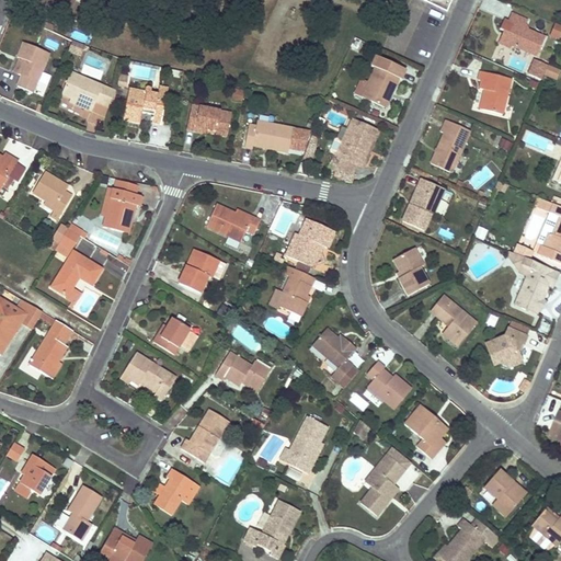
[(68,15),(75,0),(66,0),(60,12),(68,15)]
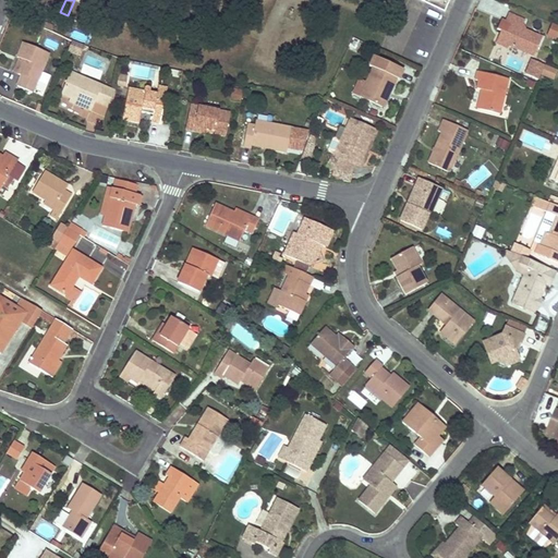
[(534,57),(543,37),(525,31),(521,28),(523,24),(524,21),(508,13),(505,22),(510,25),(507,33),(501,31),(497,40),(509,45),(534,57)]
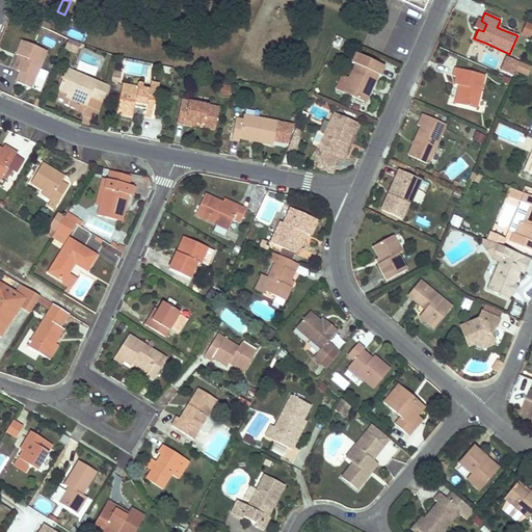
[(49,30),(51,25),(34,18),(32,23),(49,30)]
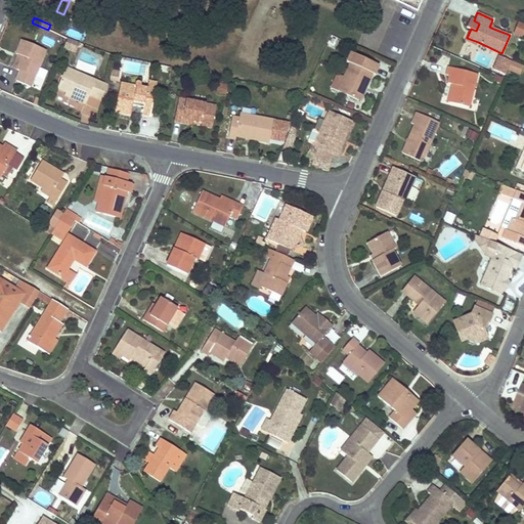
[(523,33),(523,24),(519,23),(515,32),(523,35),(523,33)]
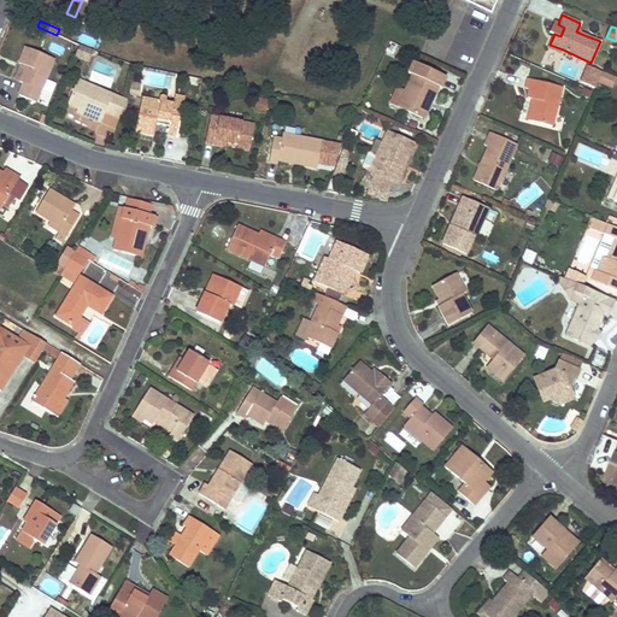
[(393,54),(398,46),(391,42),(387,51),(393,54)]
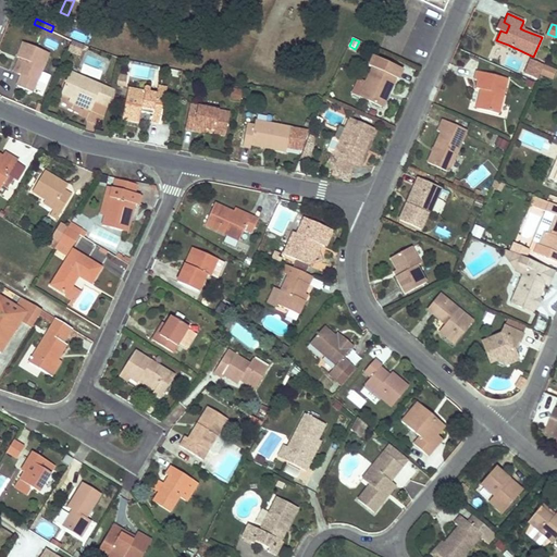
[(79,54),(84,46),(72,40),(69,50),(79,54)]
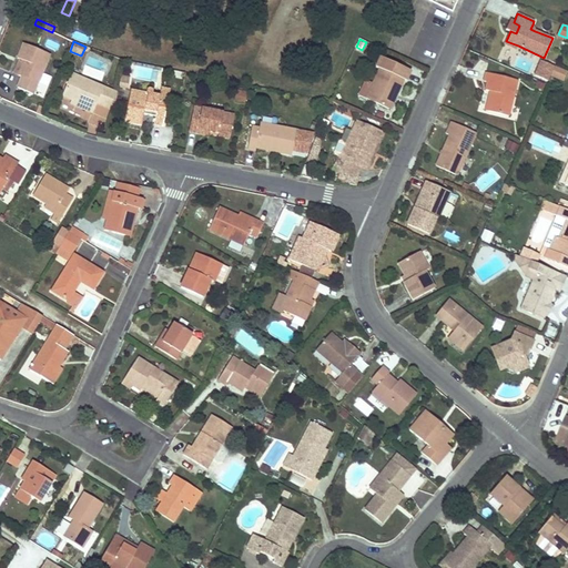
[(33,94),(50,54),(23,43),(18,59),(21,60),(24,61),(19,75),(22,77),(18,88),(33,94)]
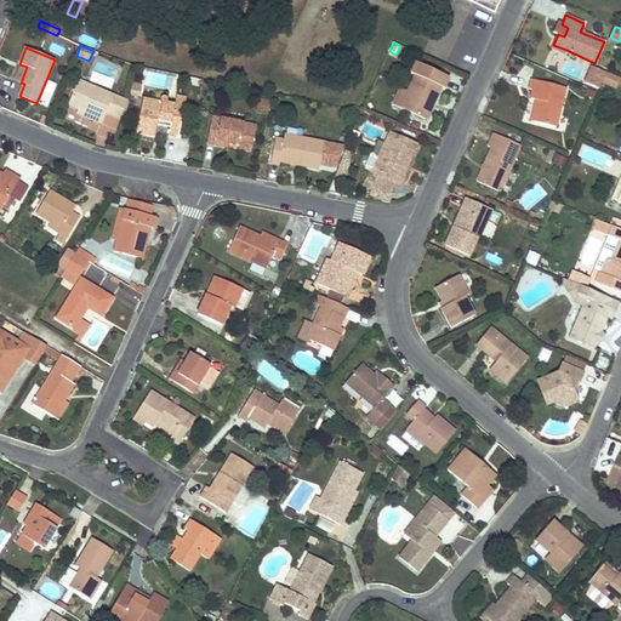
[(567,62),(562,72),(577,79),(582,69),(567,62)]
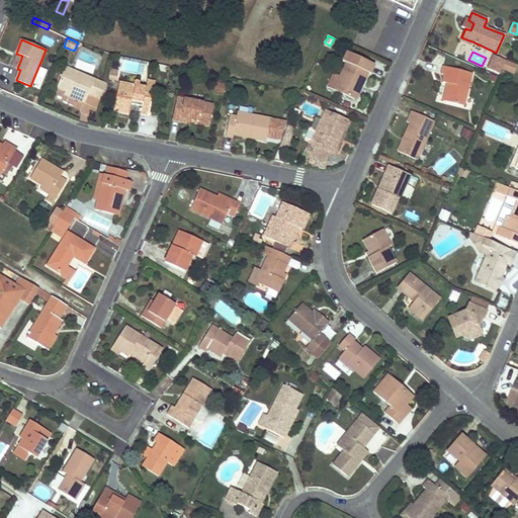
[(355,100),(368,73),(370,74),(374,65),(347,53),(343,61),(346,63),(334,90),(355,100)]
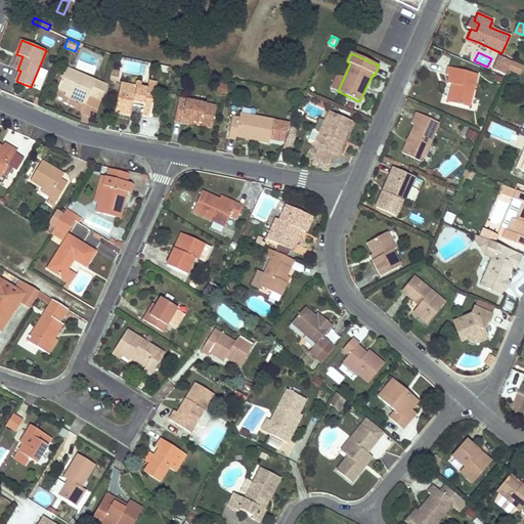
[(17,70),(23,56),(19,55),(13,69),(17,70)]
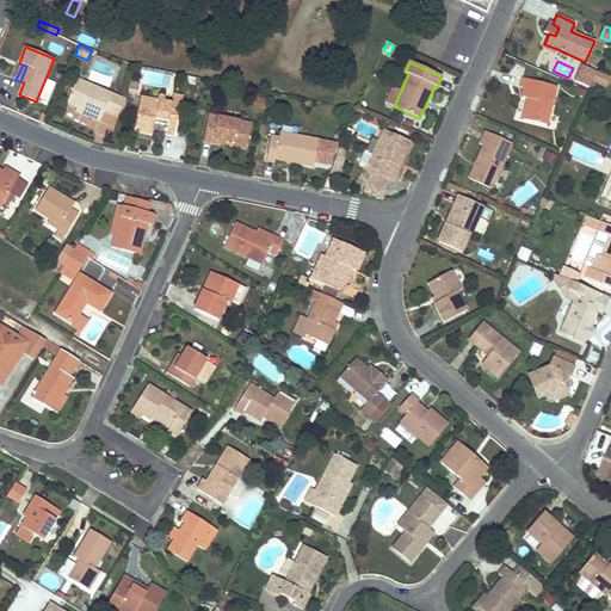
[(596,71),(582,65),(576,79),(590,85),(596,71)]
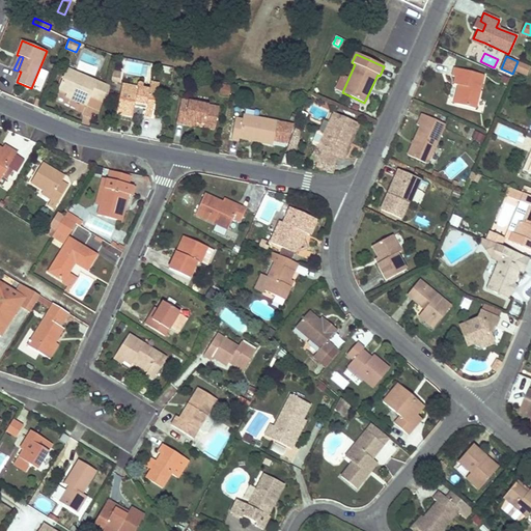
[(526,75),(530,66),(519,62),(515,71),(526,75)]
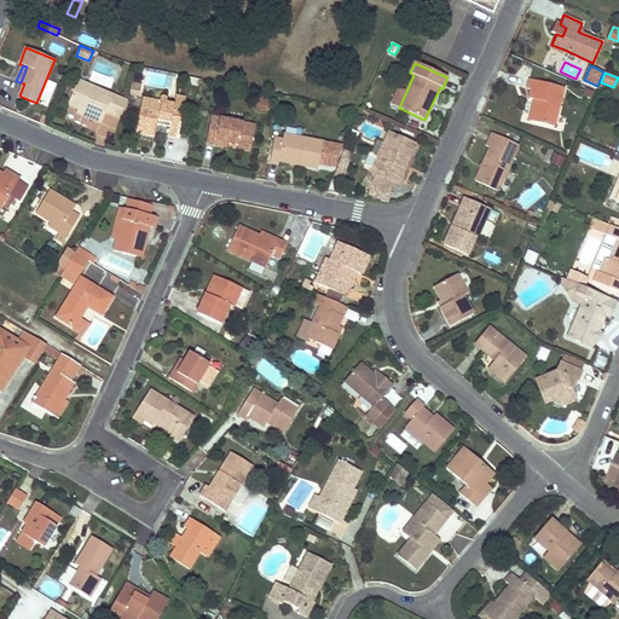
[(555,127),(565,87),(530,79),(527,88),(532,90),(530,98),(534,99),(537,100),(532,121),(555,127)]
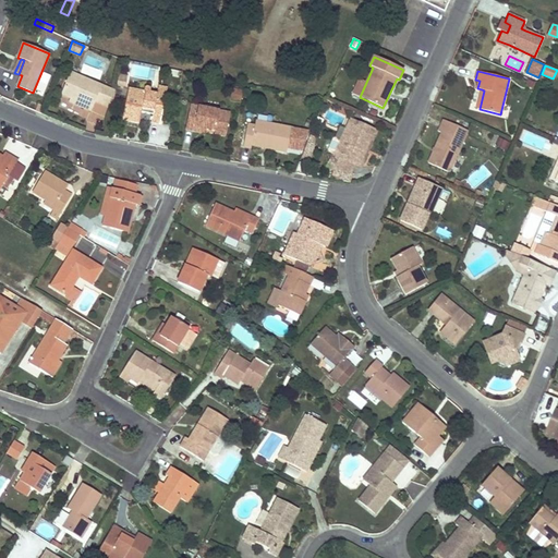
[(116,92),(71,73),(61,94),(71,98),(84,104),(83,108),(82,108),(91,112),(96,100),(112,108),(116,92)]
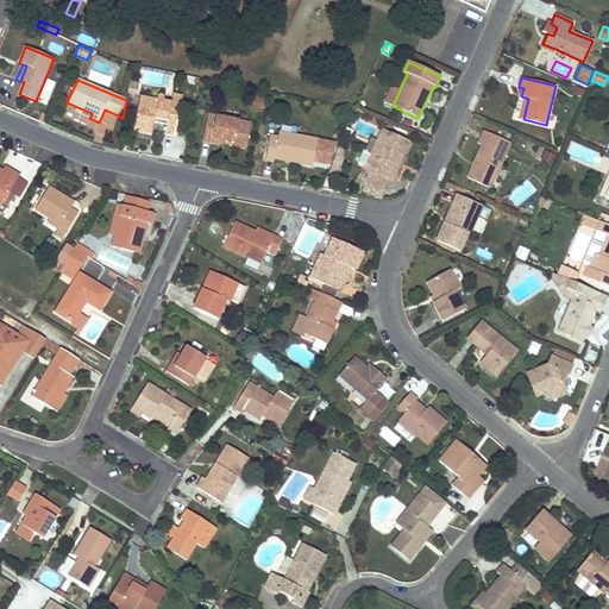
[(175,136),(182,96),(173,95),(171,105),(163,102),(164,98),(162,95),(161,95),(158,96),(157,98),(157,101),(140,98),(133,131),(152,135),(155,123),(167,125),(165,133),(175,136)]
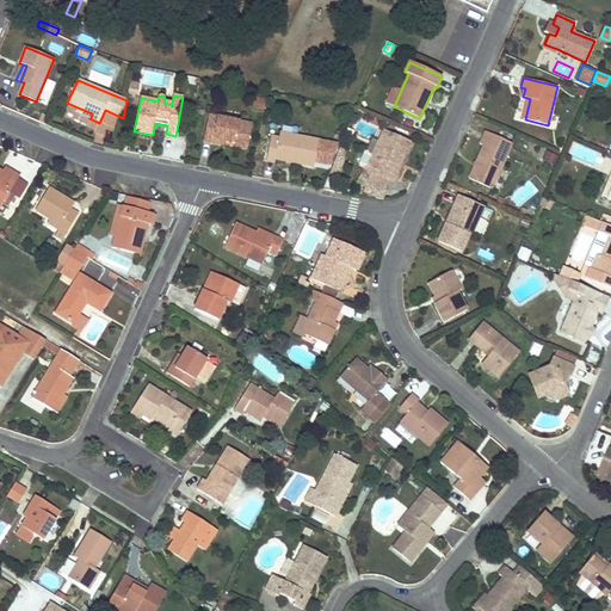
[(264,111),(266,99),(257,98),(254,110),(264,111)]
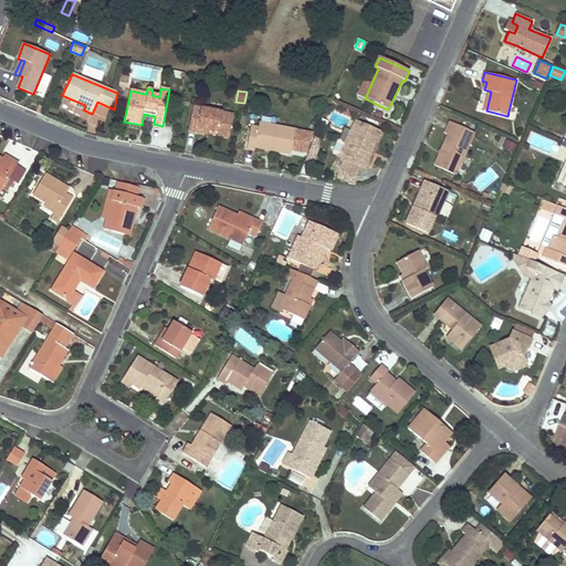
[(85,105),(72,100),(71,104),(84,109),(85,105)]
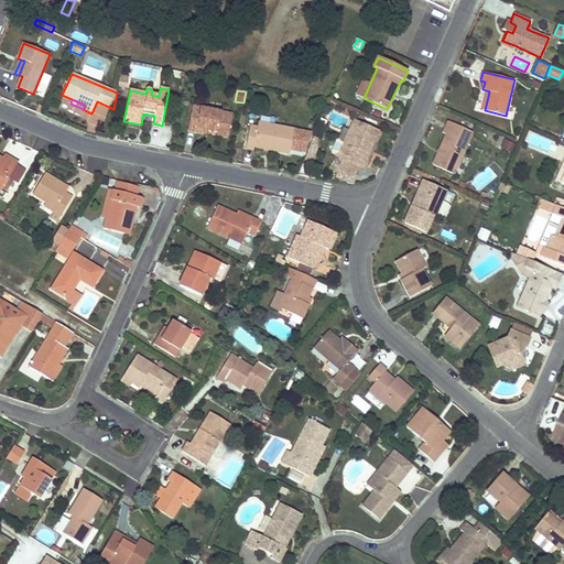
[(228,136),(232,114),(223,111),(223,110),(201,106),(201,107),(193,106),(193,107),(187,130),(196,132),(197,128),(208,130),(218,132),(218,133),(228,136)]
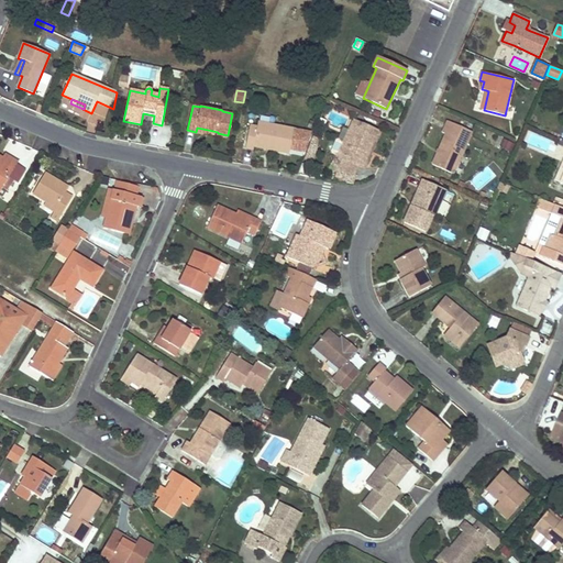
[(350,143),(359,123),(354,121),(344,141),(350,143)]
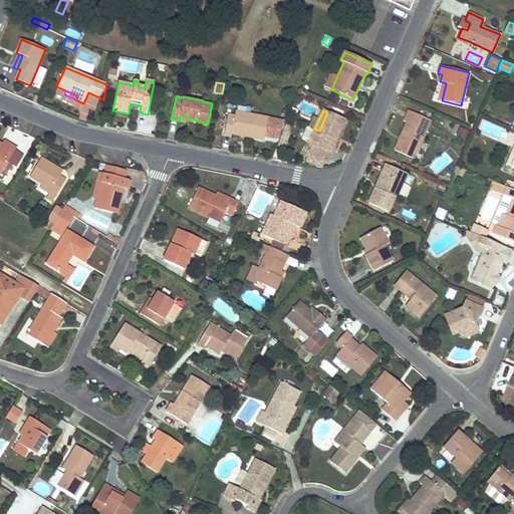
[(414,159),(431,120),(409,110),(404,121),(407,122),(395,151),(414,159)]
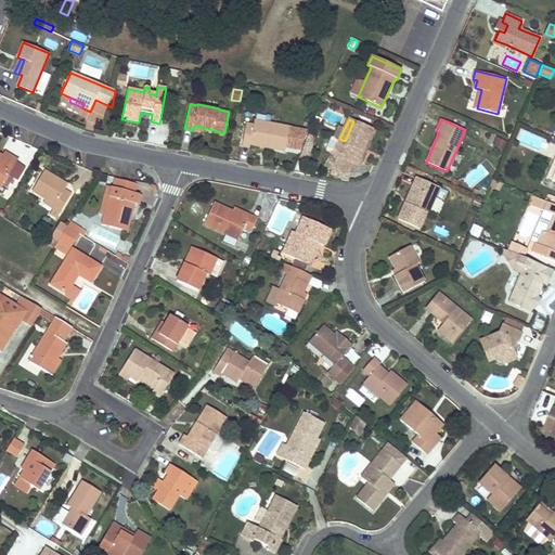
[(285,151),(289,128),(255,121),(254,126),(246,125),(242,146),(249,147),(250,144),(252,140),(269,144),(269,149),(285,151)]
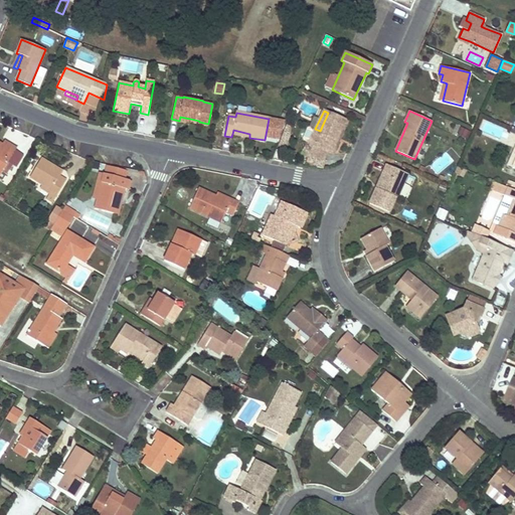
[(336,146),(334,138),(337,137),(345,120),(328,113),(320,131),(315,129),(309,143),(314,145),(310,153),(309,157),(325,160),(328,152),(329,151),(326,150),(328,147),(334,150),(335,150),(336,146)]
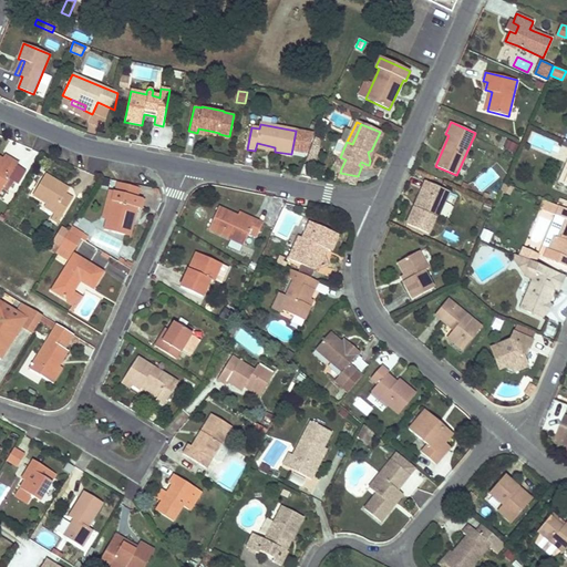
[(370,161),(383,133),(380,132),(371,151),(368,152),(370,161)]
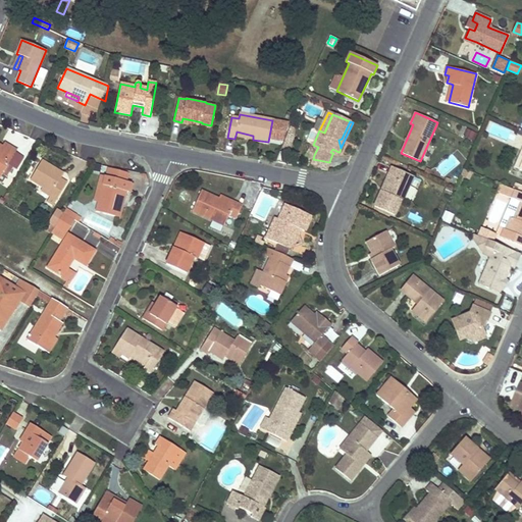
[(464,137),(474,140),(476,133),(467,128),(464,137)]
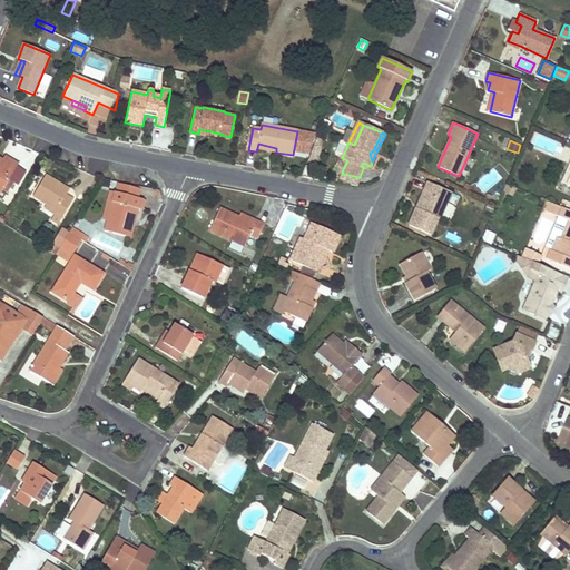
[(314,165),(318,154),(312,150),(307,161),(314,165)]
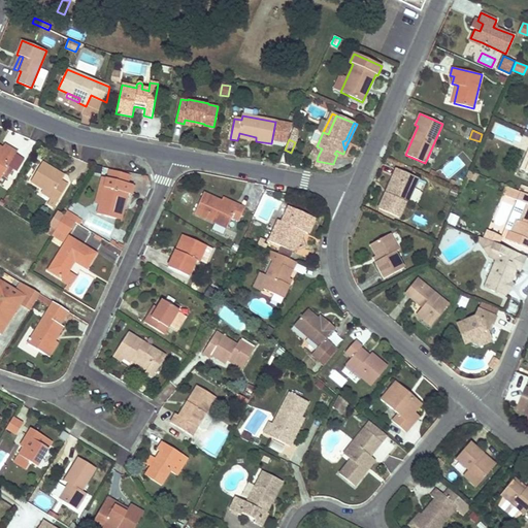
[(17,154),(17,153),(9,147),(4,156),(1,154),(4,150),(2,149),(0,146),(0,173),(3,175),(3,174),(7,167),(8,166),(17,154)]
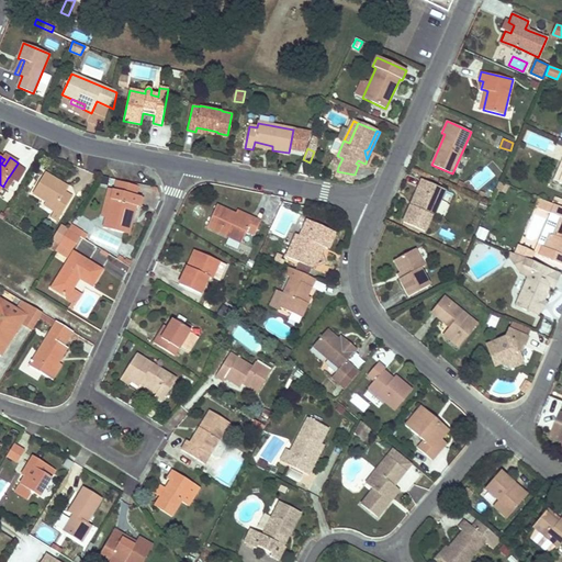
[(18,164),(9,177),(13,179),(18,181),(25,167),(18,163),(18,164)]
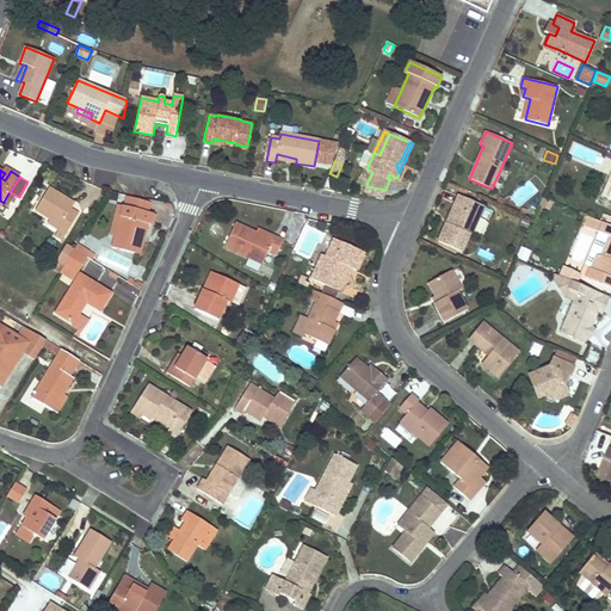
[(78,215),(71,210),(74,204),(49,189),(36,210),(50,220),(61,226),(59,229),(55,236),(62,241),(78,215)]
